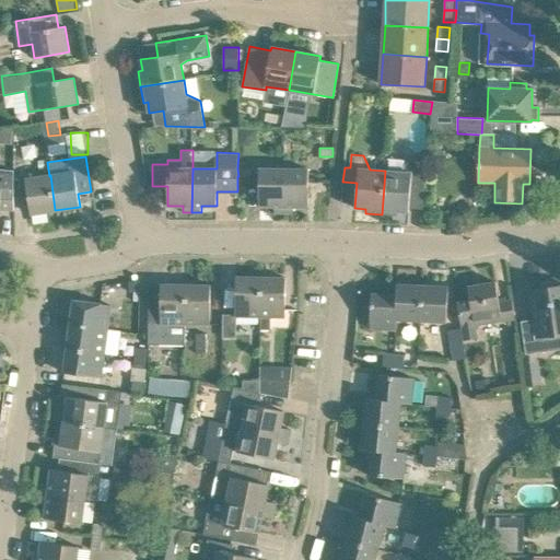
[(47,160),(38,161),(41,171),(48,170),(47,162),(47,160)]
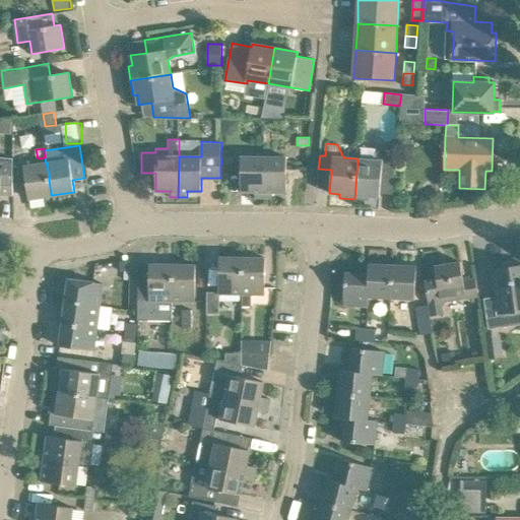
[(358,158),(354,199),(369,200),(369,196),(380,197),(381,174),(394,175),(395,161),(390,161),(391,149),(379,148),(371,159),(358,158)]
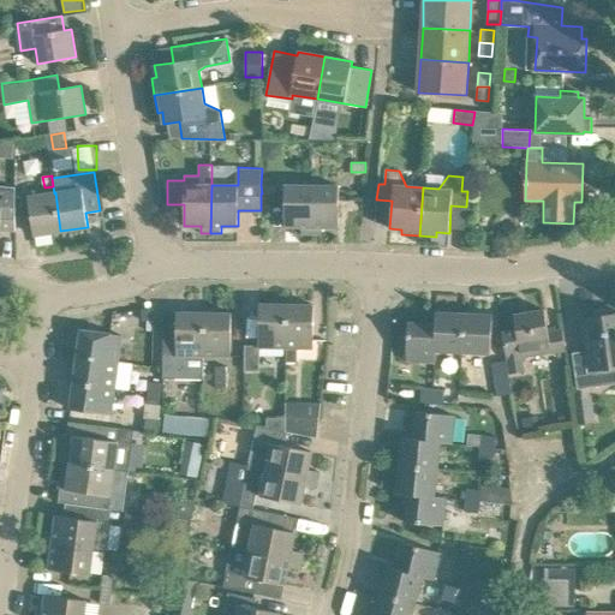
[(0,228),(16,231),(16,187),(0,185),(0,228)]
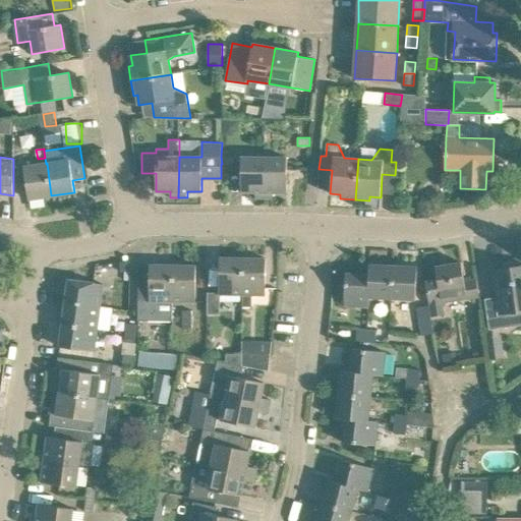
[(255,197),(264,197),(264,157),(241,157),(241,192),(255,192),(255,197)]
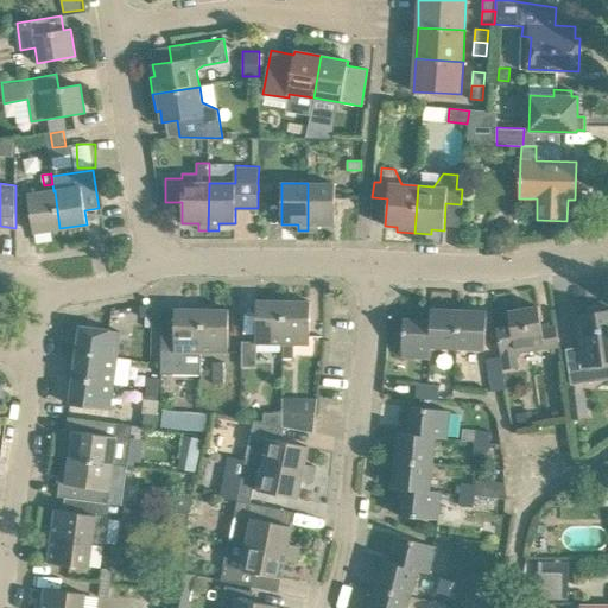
[(308,183),(308,230),(318,230),(318,225),(335,225),(335,184),(308,183)]
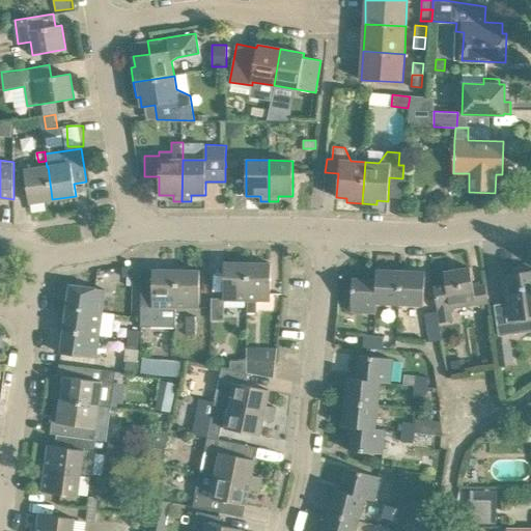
[(48,166),(47,167),(24,170),(29,203),(52,199),(48,166)]
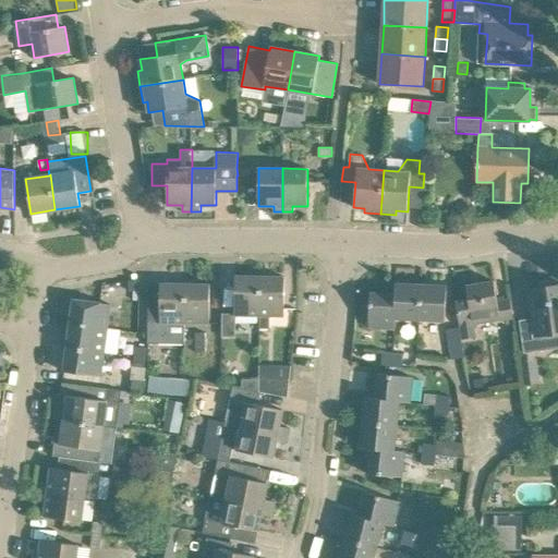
[(235,315),(259,315),(259,276),(235,276),(235,315)]
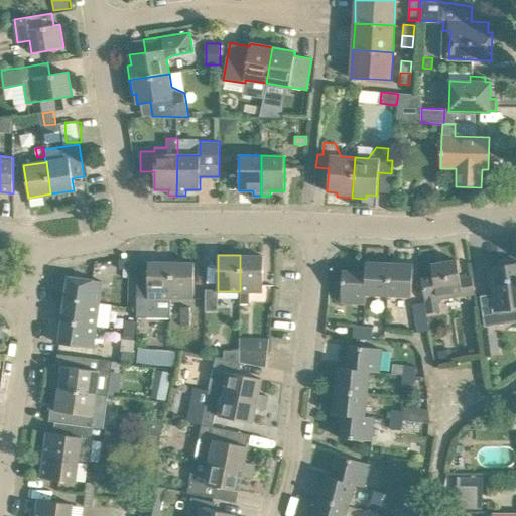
[(240,255),(240,291),(240,303),(249,303),(249,291),(262,292),(263,256),(240,255)]
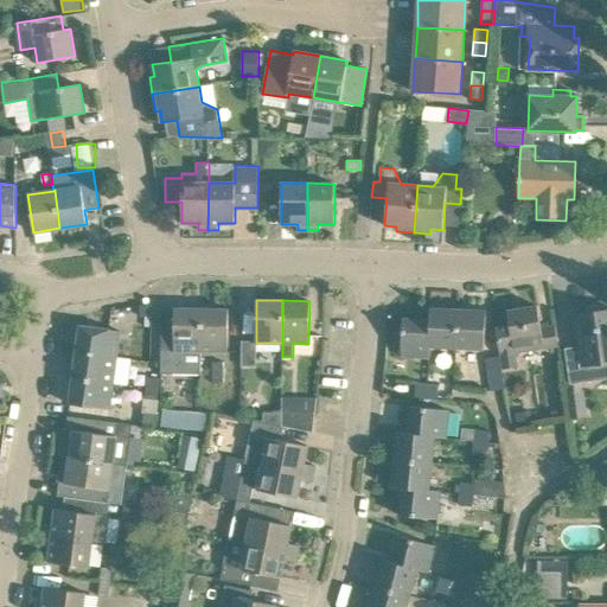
[(140,315),(152,315),(152,305),(140,305),(140,315)]
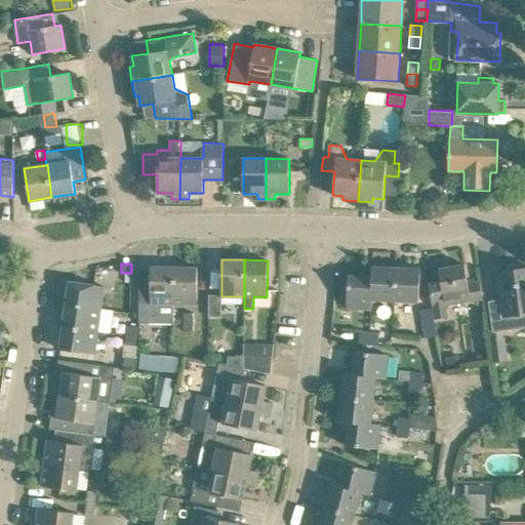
[(501,299),(488,300),(493,332),(516,329),(514,314),(524,312),(524,268),(523,269),(522,264),(507,267),(507,271),(497,272),(501,299)]
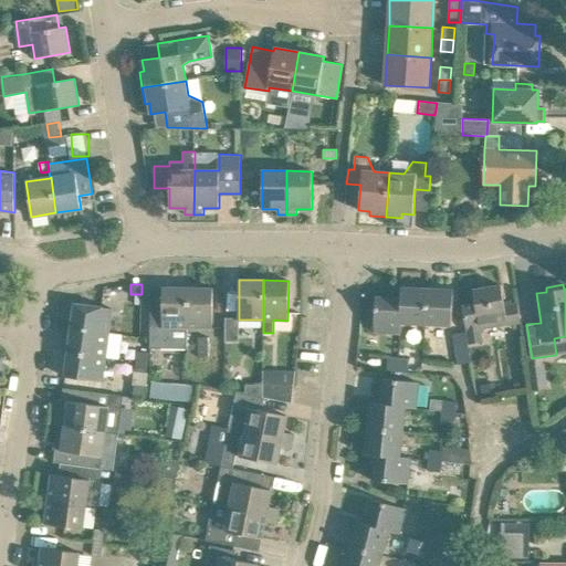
[(468,343),(468,344),(483,342),(481,328),(521,322),(517,304),(504,305),(501,285),(473,290),(475,303),(462,305),(467,332),(468,343)]
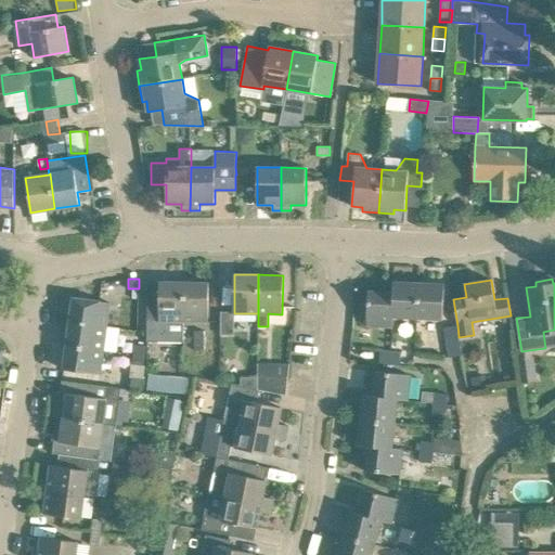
[(183,321),(184,282),(160,282),(159,300),(147,300),(147,340),(183,340),(183,321)]
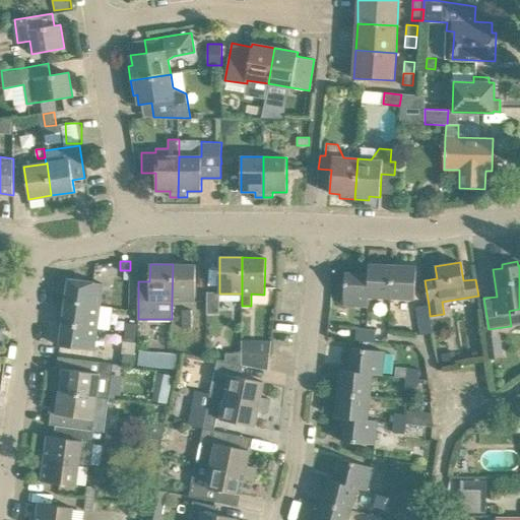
[(195,265),(173,264),(172,301),(195,301),(195,265)]
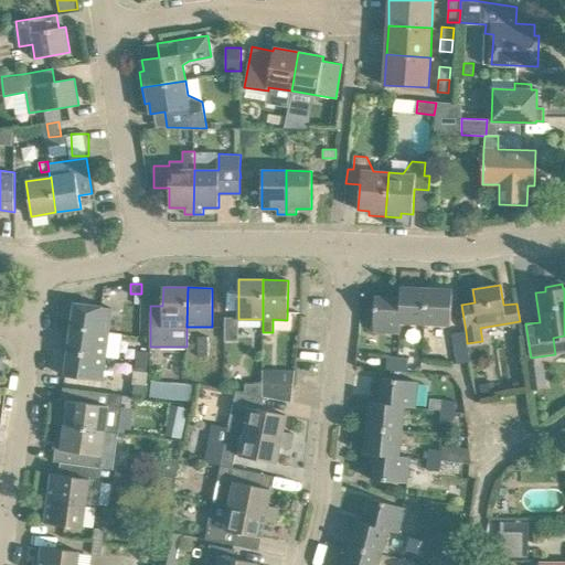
[(401,287),(401,297),(400,322),(425,323),(426,288),(401,287)]
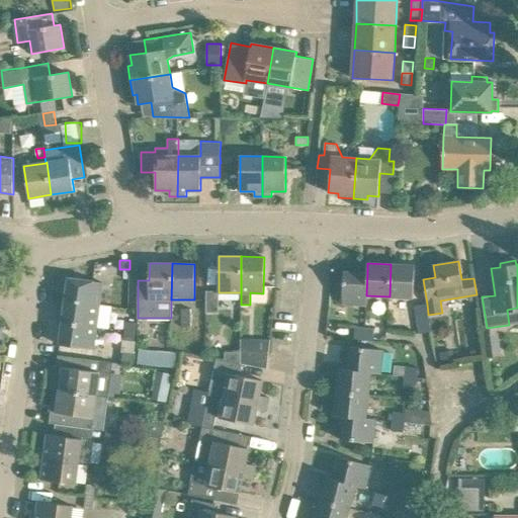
[(415,265),(391,264),(390,296),(413,297),(414,285),(415,265)]
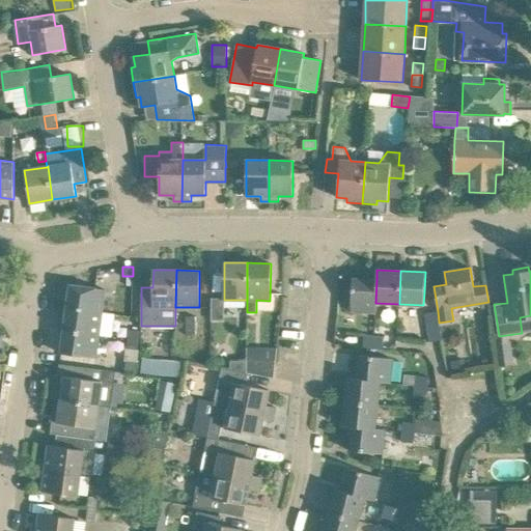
[(376,279),(353,278),(351,312),(375,313),(375,303),(376,279)]
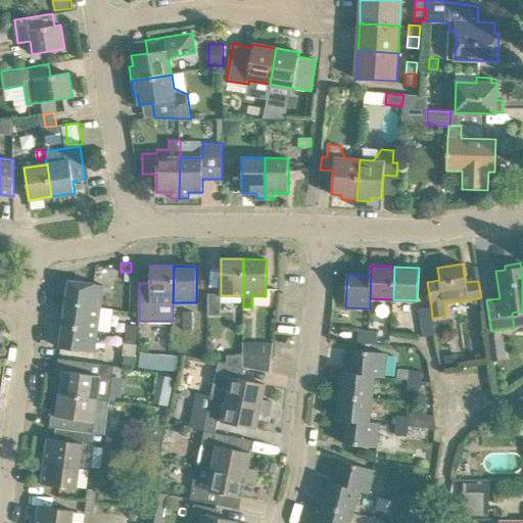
[(68,280),(65,303),(100,307),(103,285),(68,280)]
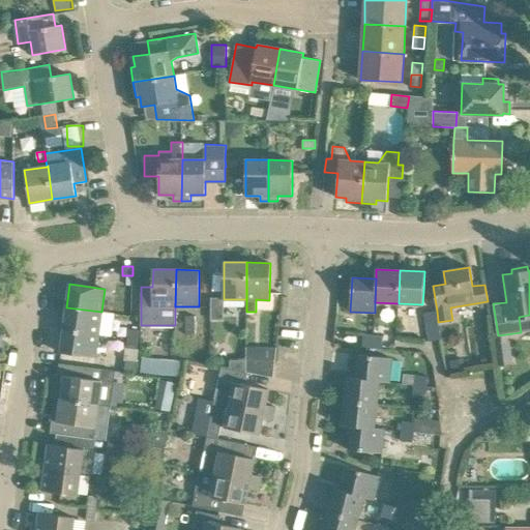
[(66,307),(63,329),(98,334),(101,312),(66,307)]
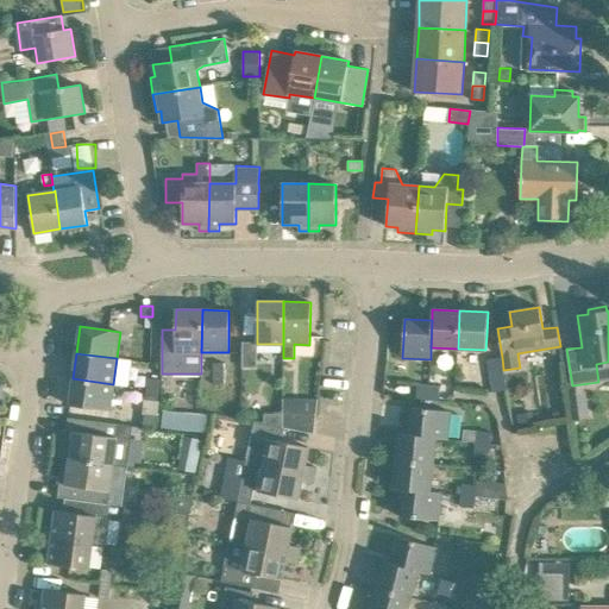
[(502,357),(489,359),(490,370),(503,369),(502,357)]
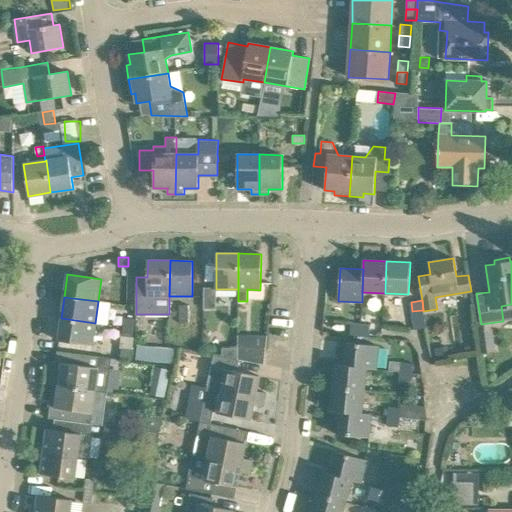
[(179,305),(179,322),(189,322),(188,305),(179,305)]
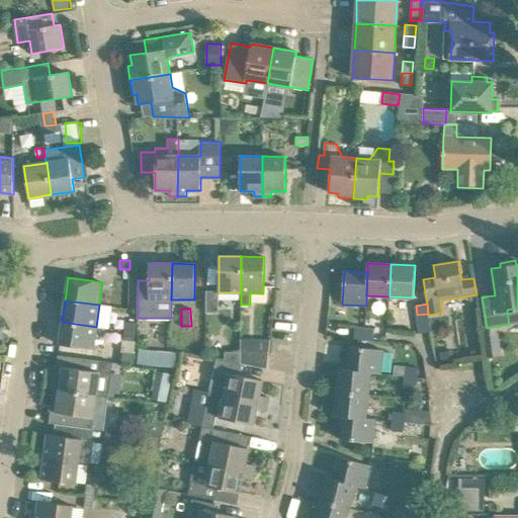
[(96,327),(62,322),(59,344),(94,349),(96,327)]
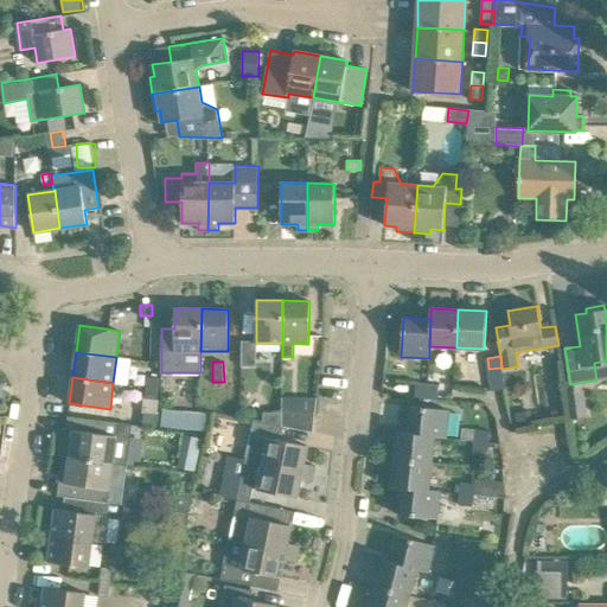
[(148,377),(146,398),(157,400),(159,377),(148,377)]
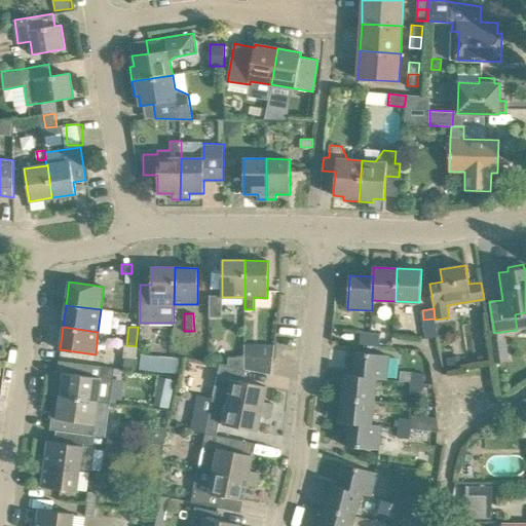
[(360,343),(370,344),(371,333),(362,332),(360,343)]
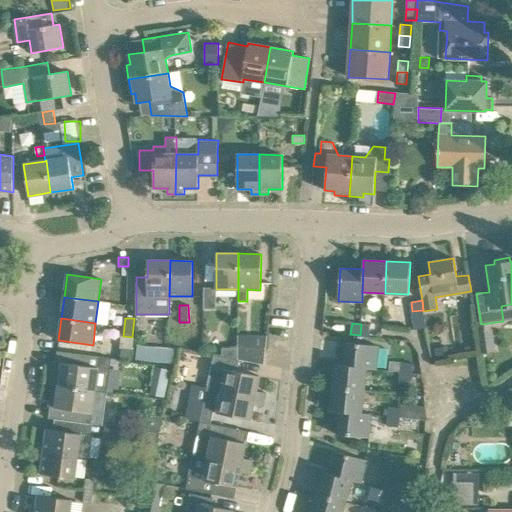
[(361,324),(360,335),(369,336),(370,325),(361,324)]
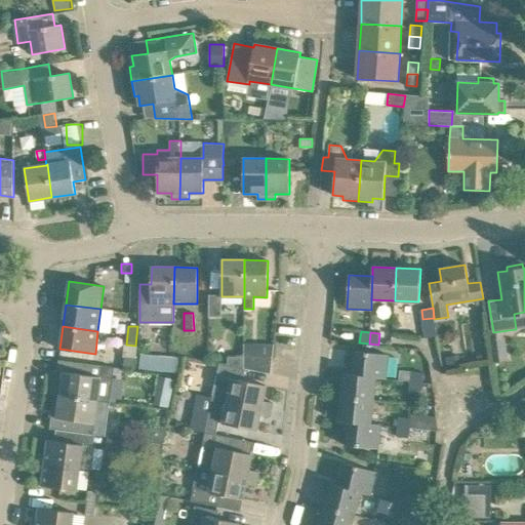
[(503,341),(490,345),(492,360),(507,358),(503,341)]
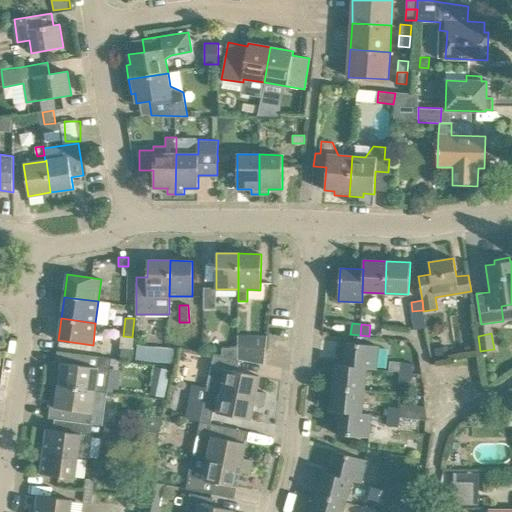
[(237,359),(264,365),(266,348),(267,335),(238,335),(238,347),(237,359)]
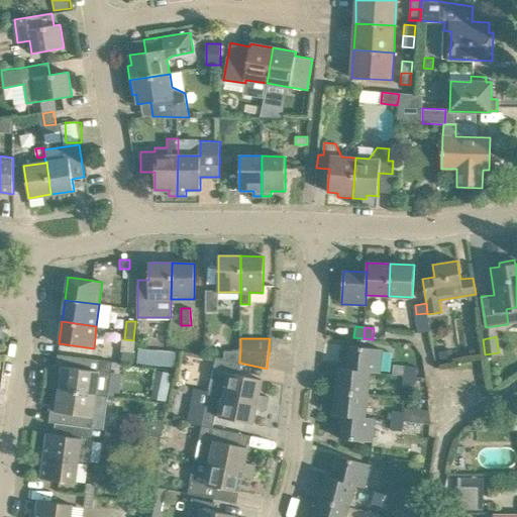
[(350,345),(347,369),(347,370),(371,372),(381,373),(383,349),(350,345)]
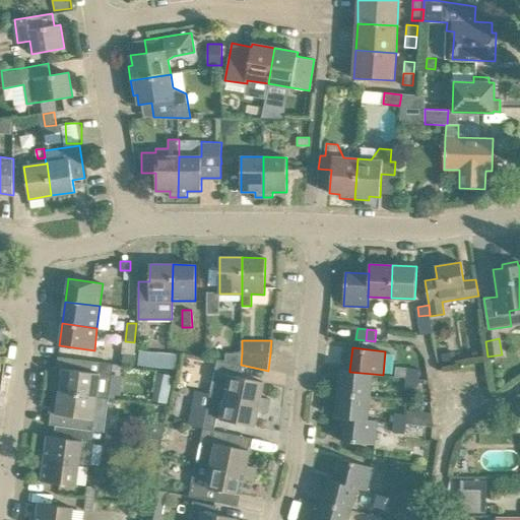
[(161,367),(175,369),(177,353),(163,352),(161,367)]
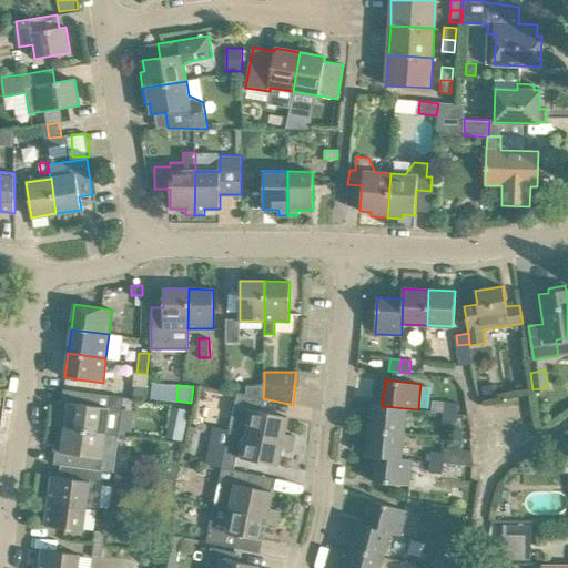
[(246,385),(246,396),(262,399),(263,398),(264,385),(246,385)]
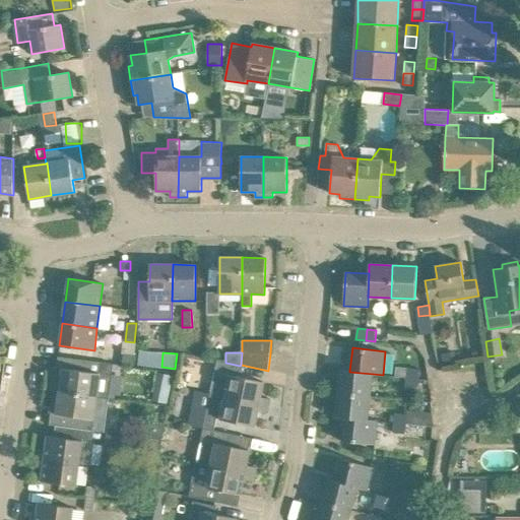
[(136,355),(123,354),(121,364),(134,366),(136,355)]
